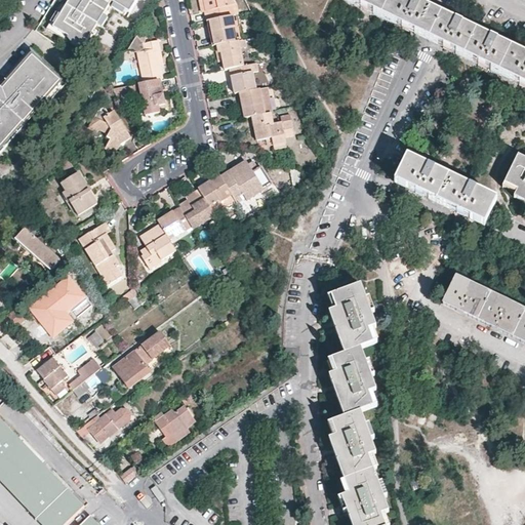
[(65,0),(50,26),(86,47),(110,5),(129,16),(138,0),(65,0)]
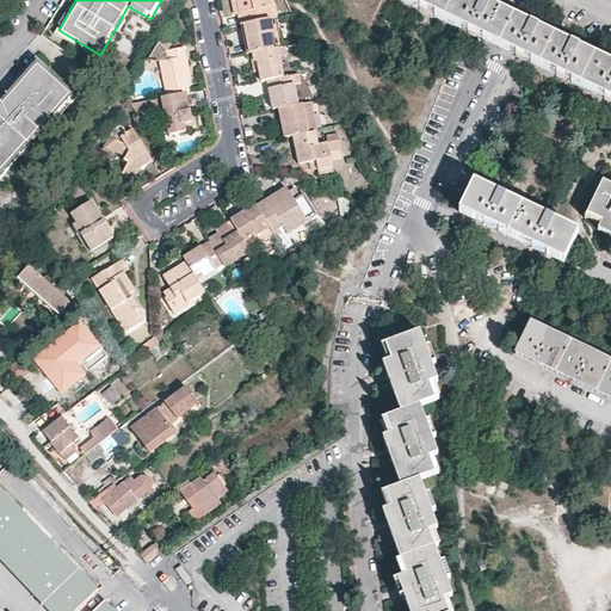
[(246,23),(273,17),(271,6),(275,5),(271,0),(240,0),(244,13),(246,23)]
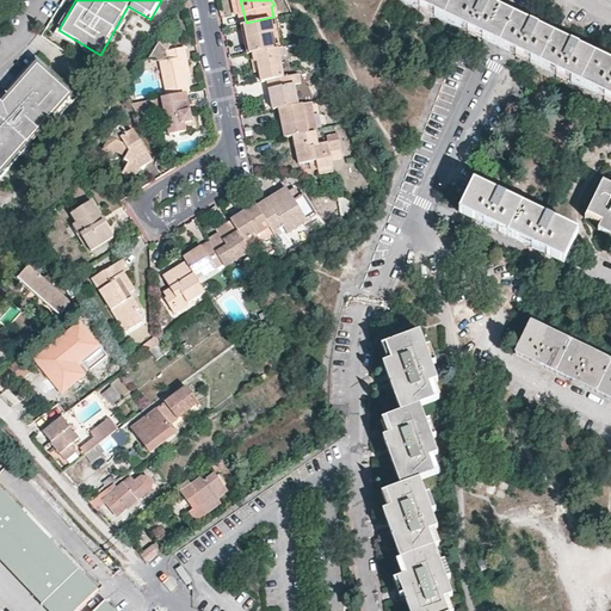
[(610,99),(610,63),(517,19),(500,11),(479,0),(406,0),(487,39),(503,47),(512,51),(610,99)]
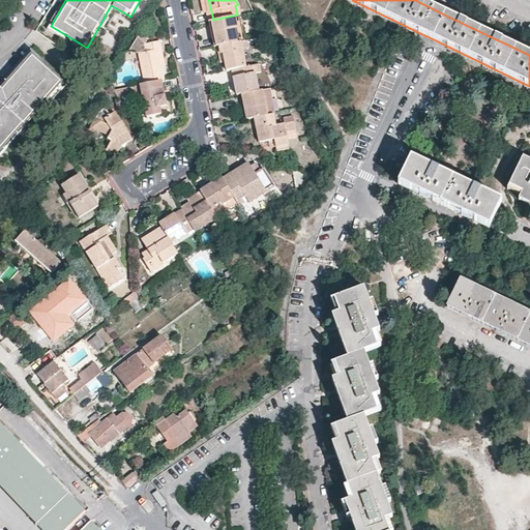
[(242,40),(245,39),(240,15),(237,15),(213,20),(218,46),(223,45),(242,40)]
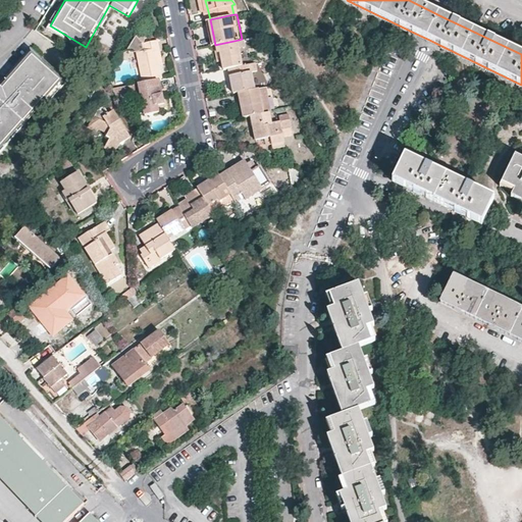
[(159,47),(157,40),(145,42),(145,39),(145,37),(144,36),(142,35),(139,35),(137,35),(136,37),(135,37),(126,52),(137,53),(142,82),(159,79),(165,77),(162,63),(159,64),(155,48),(159,47)]
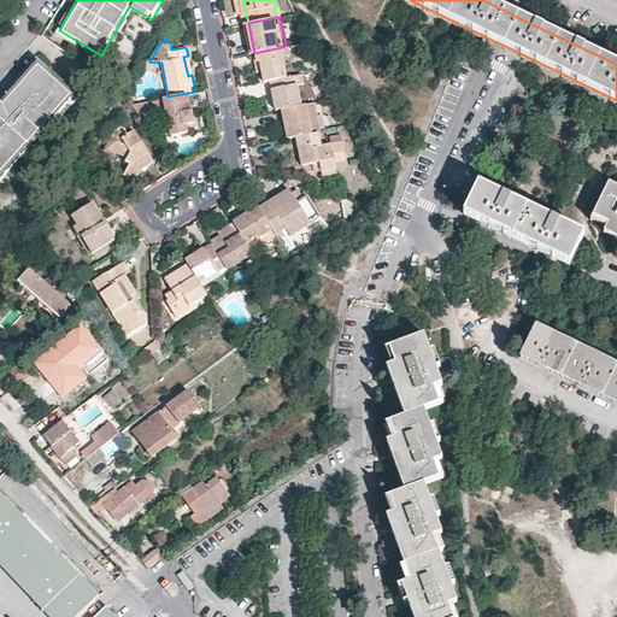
[(289,47),(282,50),(282,47),(259,52),(263,70),(265,81),(271,78),(287,76),(283,58),(291,56),(289,47)]
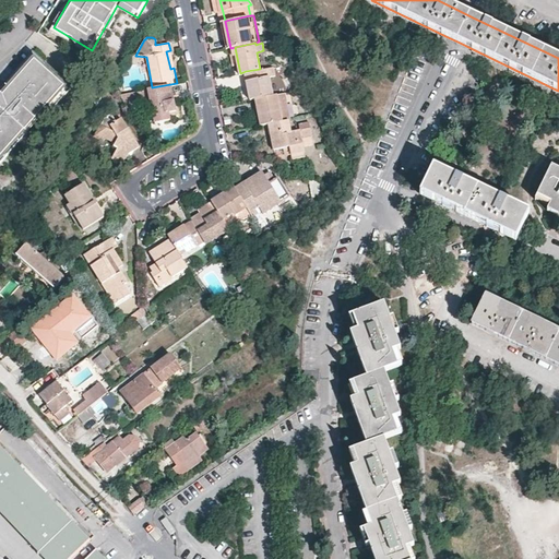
[(60,84),(66,78),(34,49),(0,85),(0,159),(28,128),(26,126),(44,106),(49,111),(68,91),(60,84)]
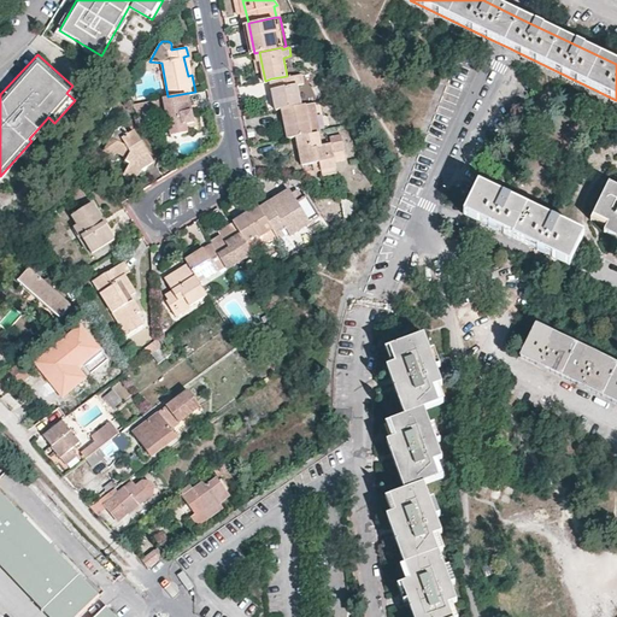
[(282,107),(303,104),(298,82),(292,83),(289,75),(287,76),(271,78),(277,109),(282,107)]
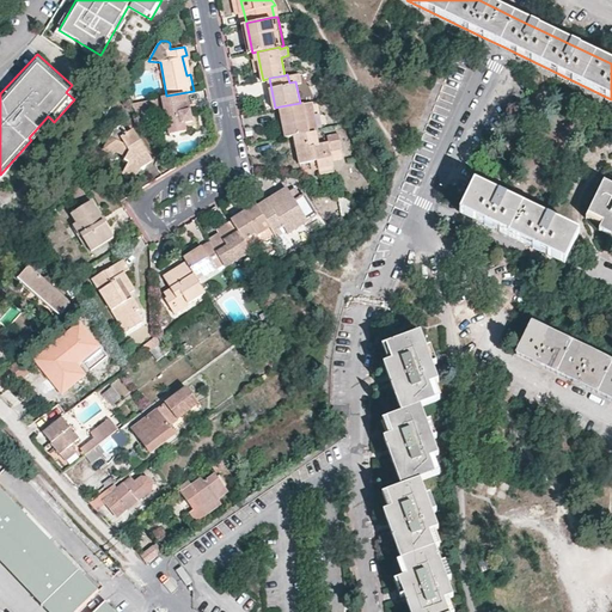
[(195,122),(187,92),(166,96),(161,97),(163,98),(164,106),(171,134),(187,129),(184,124),(195,122)]
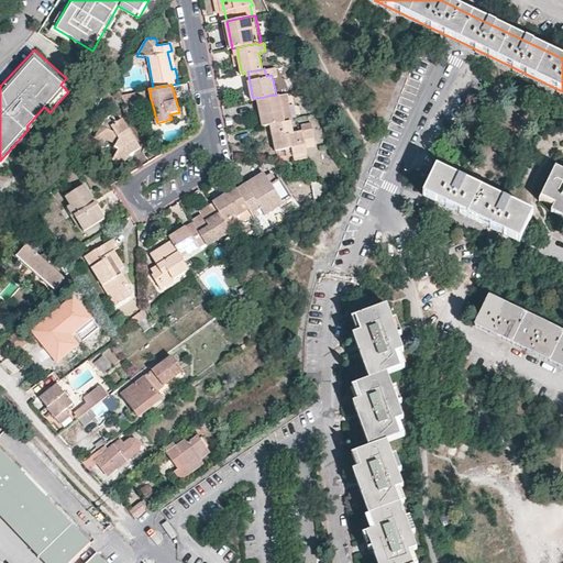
[(150,90),(132,94),(133,101),(151,98),(150,90)]
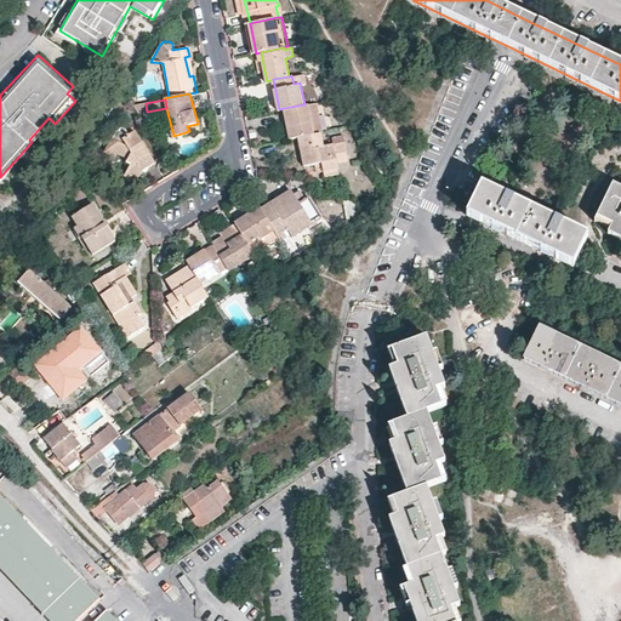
[(322,132),(323,131),(317,102),(305,104),(284,108),(291,138),(298,136),(322,132)]
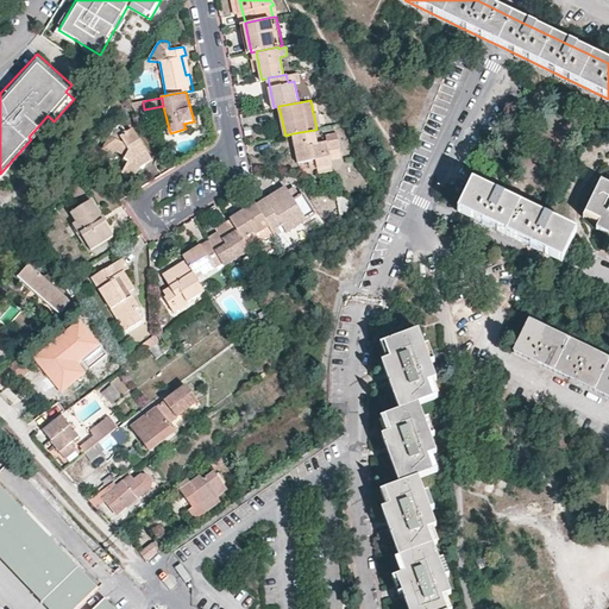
[(144,110),(143,101),(133,104),(138,113),(144,112),(144,110)]
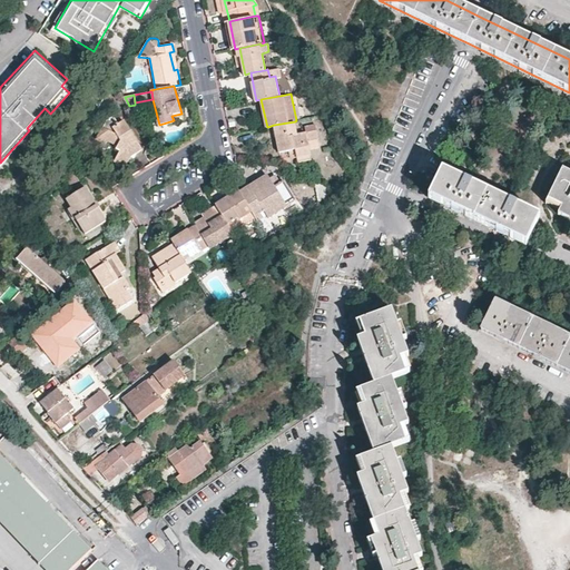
[(143,149),(125,121),(119,125),(114,117),(107,120),(97,138),(105,143),(109,140),(119,145),(117,149),(120,151),(115,163),(120,166),(127,163),(130,156),(143,149)]
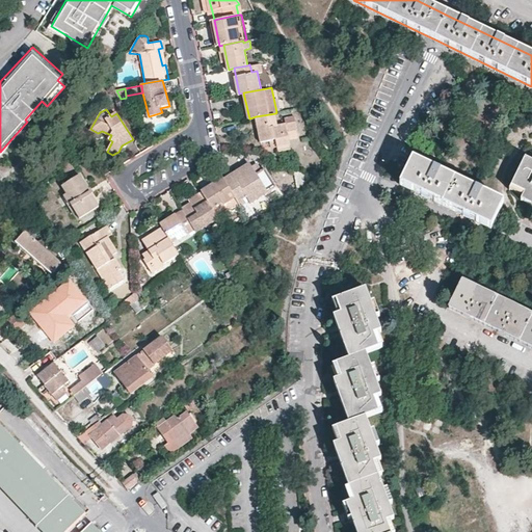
[(277,126),(275,113),(256,116),(261,141),(270,139),(275,138),(277,147),(278,151),(290,148),(289,139),(288,135),(298,133),(296,122),(296,123),(285,124),(277,126)]
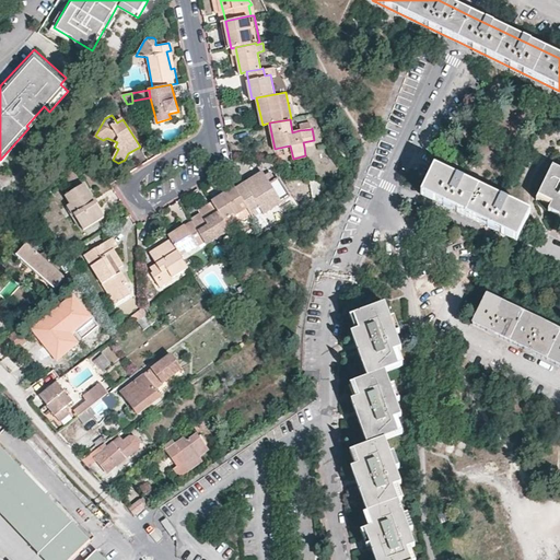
[(559,168),(553,165),(538,196),(552,202),(549,210),(559,214),(559,168)]
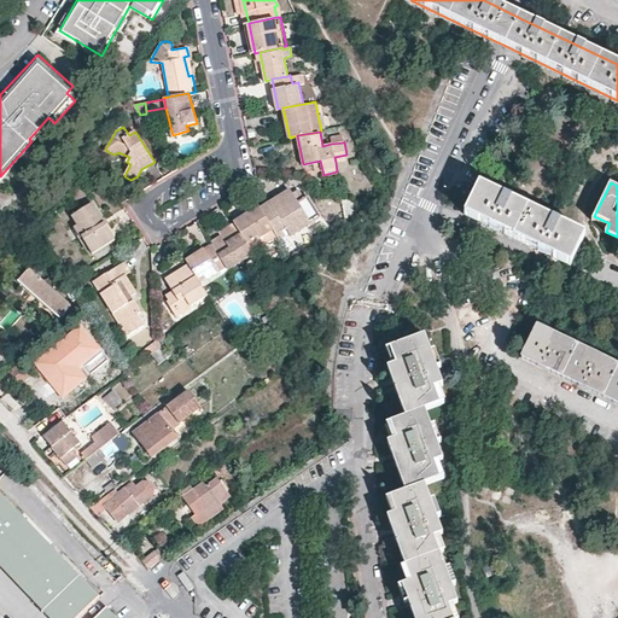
[(571,264),(586,234),(481,184),(466,214),(481,220),(553,256),(571,264)]
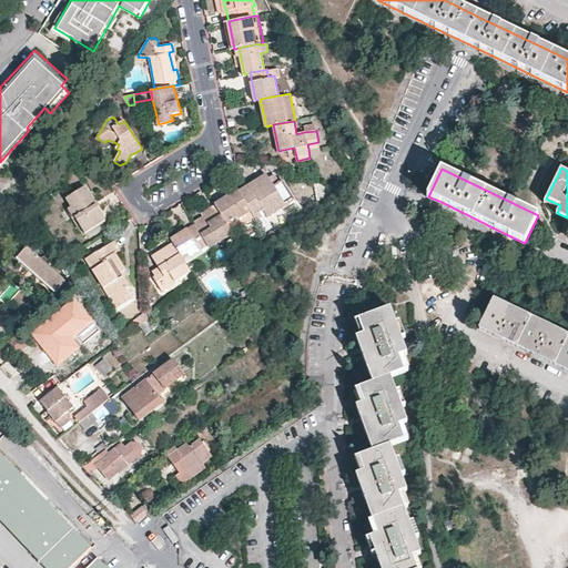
[(269,178),(266,173),(247,185),(251,189),(269,178)]
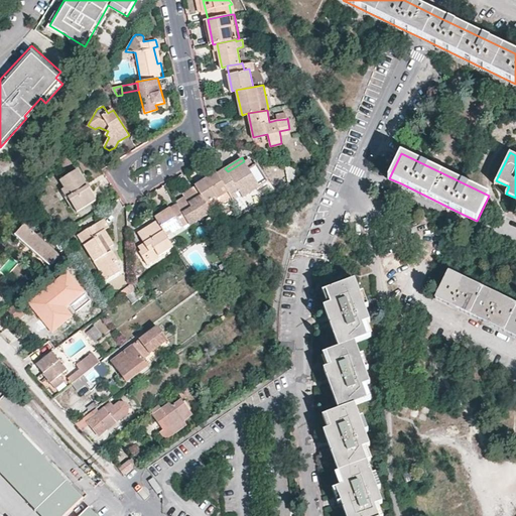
[(244,161),(228,171),(225,168),(218,172),(219,172),(232,195),(238,191),(243,199),(269,182),(257,163),(254,165),(249,158),(244,161)]
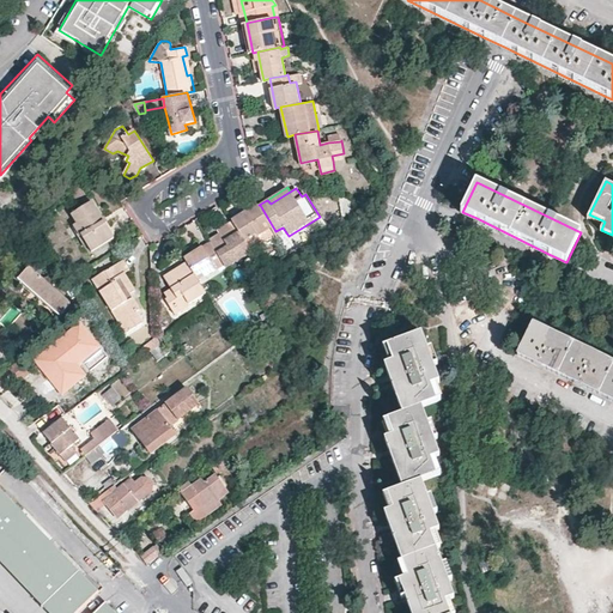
[(84,234),(82,235),(91,250),(114,237),(92,201),(72,213),(78,223),(84,234)]
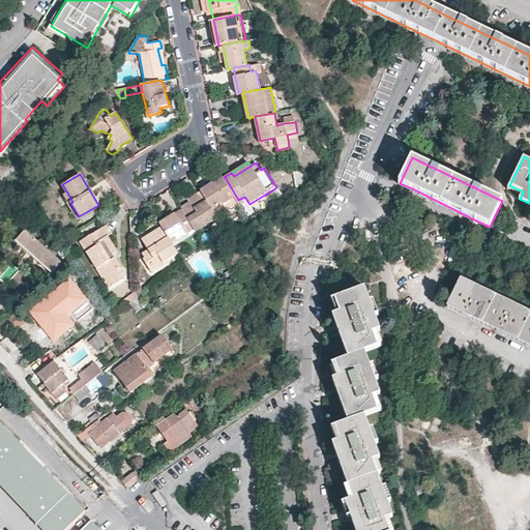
[(233,210),(241,205),(238,200),(225,177),(215,183),(214,181),(210,183),(211,185),(202,192),(203,194),(216,215),(230,206),(233,210)]
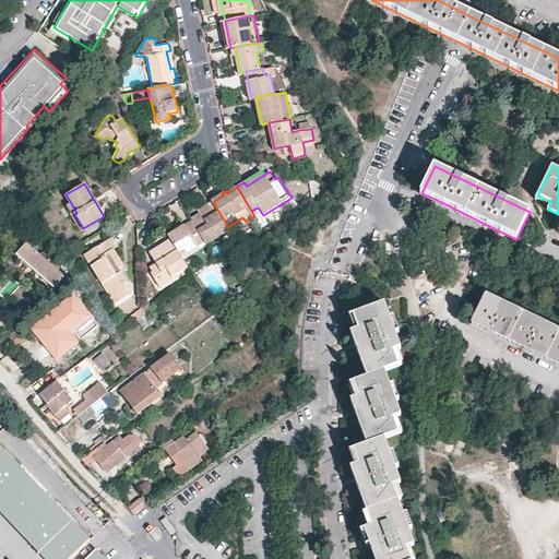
[(199,209),(201,212),(214,204),(213,202),(212,200),(199,209)]
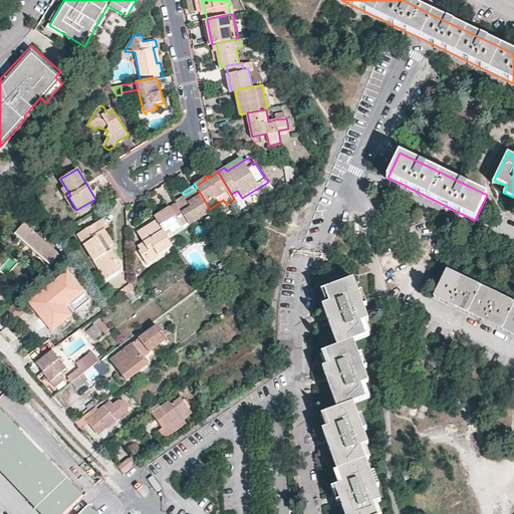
[(65,198),(68,197),(70,196),(65,187),(60,190),(65,198)]
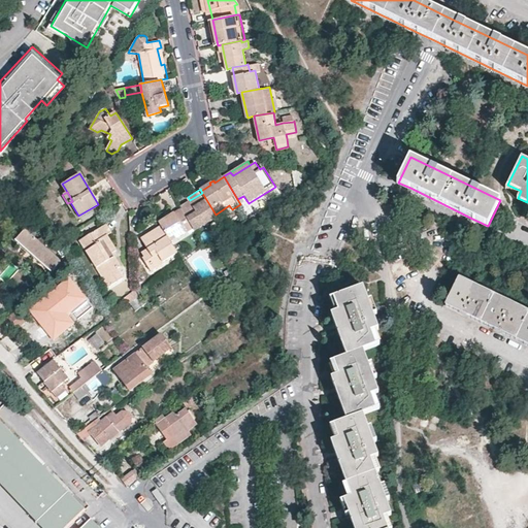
[(193,227),(195,230),(200,226),(206,223),(217,216),(216,215),(202,193),(190,200),(180,206),(182,208),(193,227)]
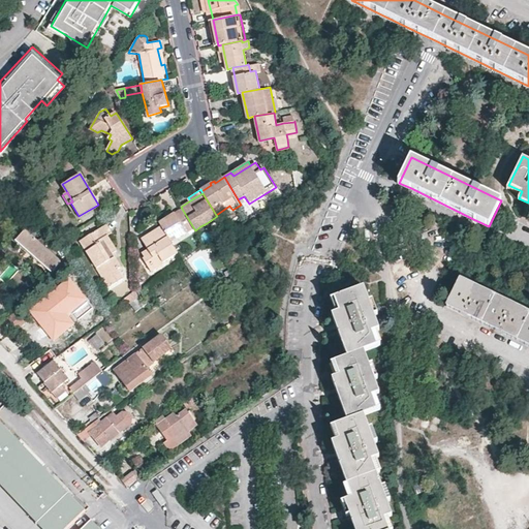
[(161,225),(172,241),(193,227),(182,209),(160,222),(161,225)]
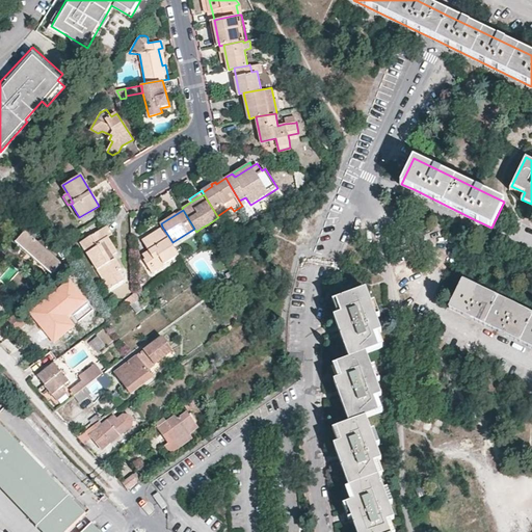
[(212,231),(208,224),(202,228),(206,235),(212,231)]
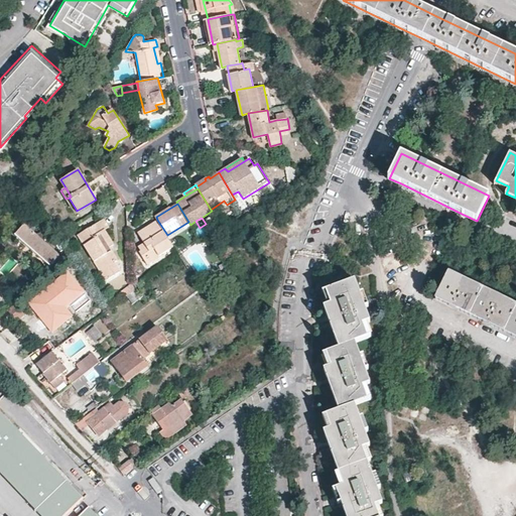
[(104,268),(109,277),(119,270),(114,262),(118,260),(110,247),(114,244),(105,229),(108,227),(103,219),(78,234),(100,270),(104,268)]
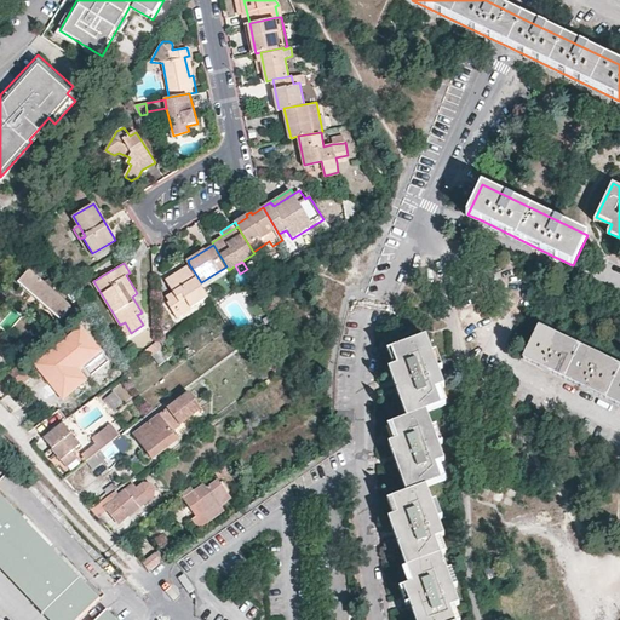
[(190,305),(208,294),(201,282),(189,264),(166,279),(172,290),(177,297),(170,300),(167,302),(177,317),(193,308),(190,305)]
